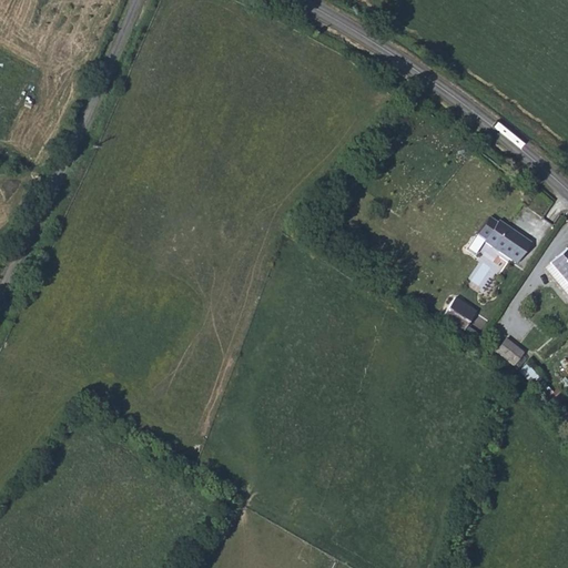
[(500,219),(493,212),(479,231),(487,236),(486,240),(518,261),(534,237),(501,216),(500,219)]
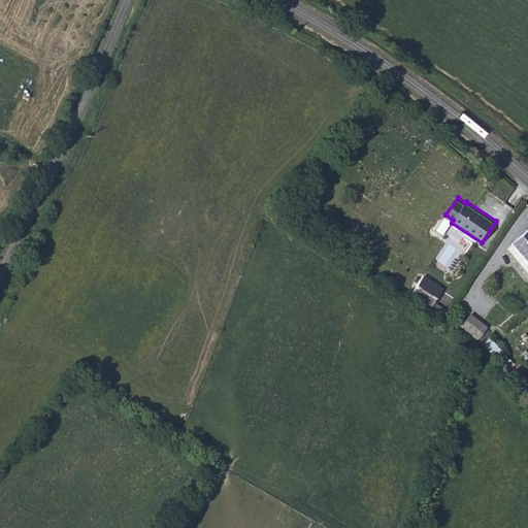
[(527,228),(514,242),(527,257),(527,228)]
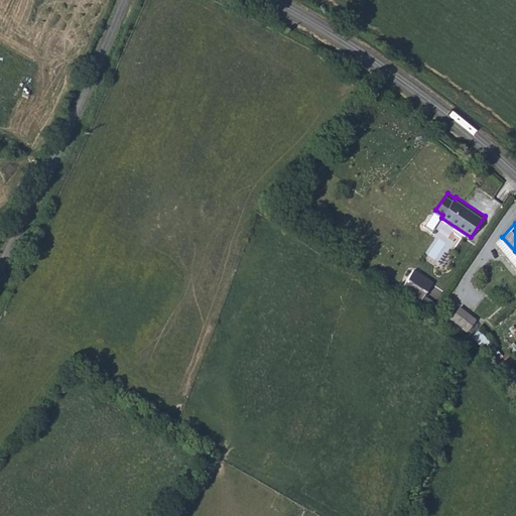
[(515,251),(502,237),(498,241),(515,259),(515,251)]
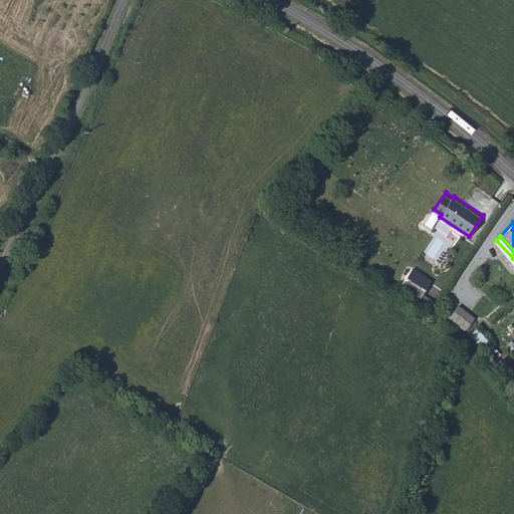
[(431,285),(411,270),(399,288),(419,302),(431,285)]
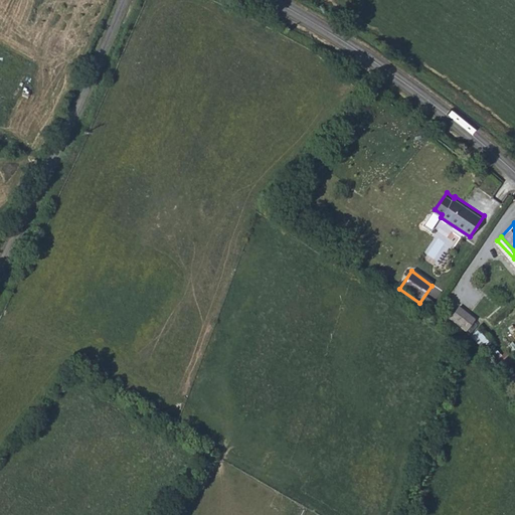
[(473,322),(457,309),(449,320),(465,332),(473,322)]
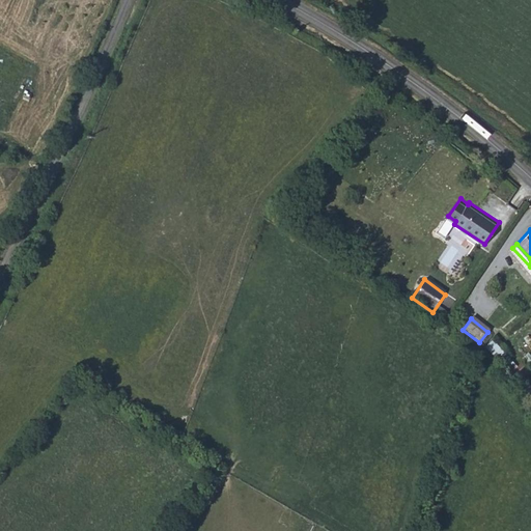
[(518,381),(529,371),(521,362),(515,366),(510,359),(504,364),(518,381)]
